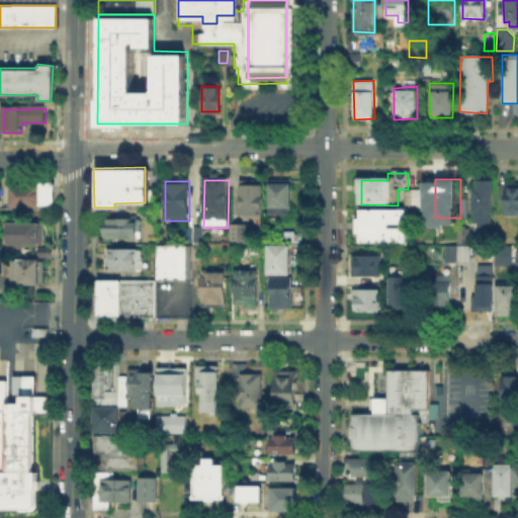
[(476,182),(494,182),(493,235),(476,235),(476,182)]
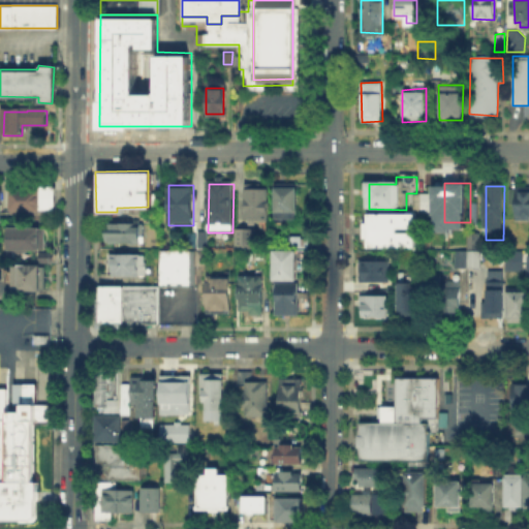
[(246,223),(246,188),(270,188),(270,223),(246,223)]
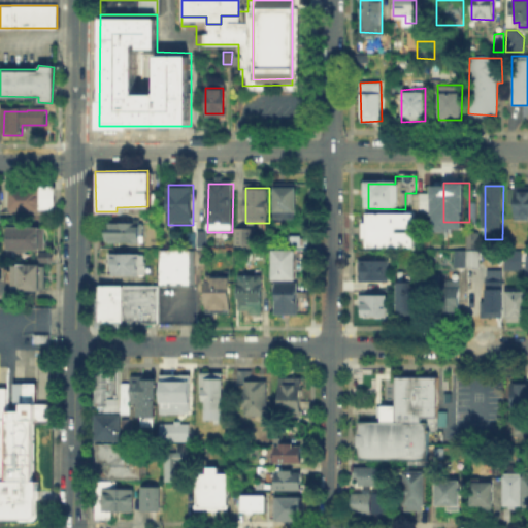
[(295,188),(295,219),(277,219),(277,188),(295,188)]
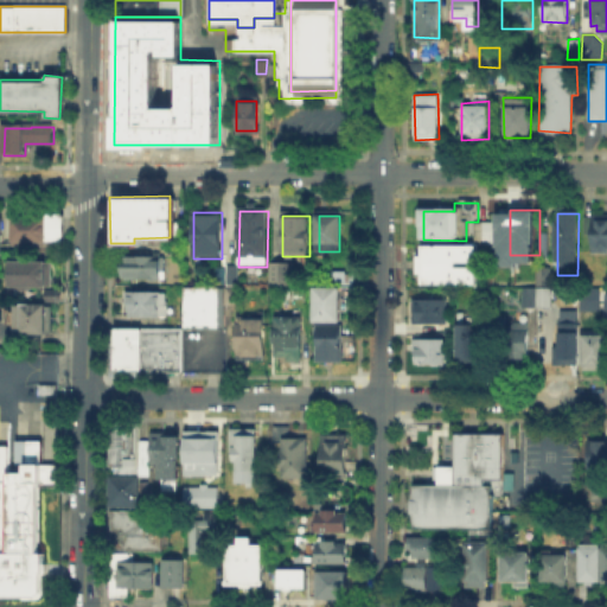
[(65,219),(64,246),(31,246),(31,243),(26,243),(26,244),(17,244),(17,218),(65,219)]
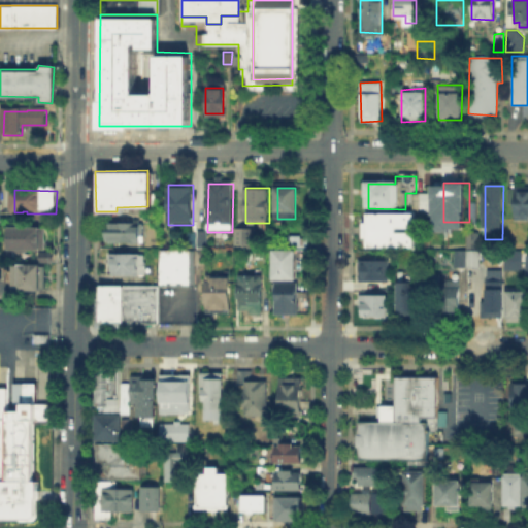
[(527,220),(516,220),(516,190),(527,190),(527,220)]
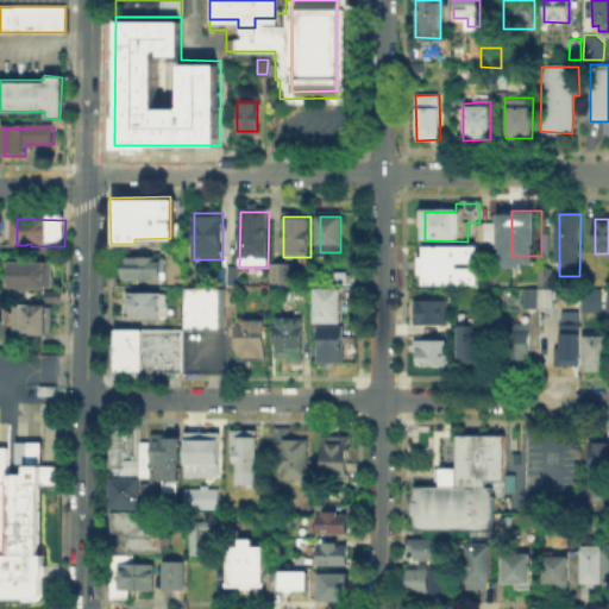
[(478,244),(478,224),(496,225),(495,244),(478,244)]
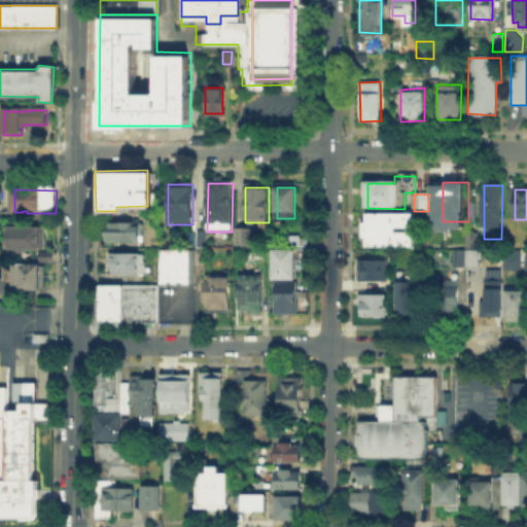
[(395,230),(395,235),(414,235),(414,248),(366,248),(366,216),(415,216),(415,230),(395,230)]
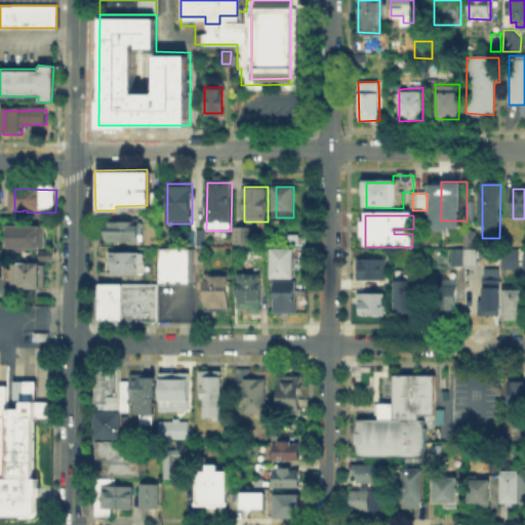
[(139,224),(139,242),(109,242),(109,224),(139,224)]
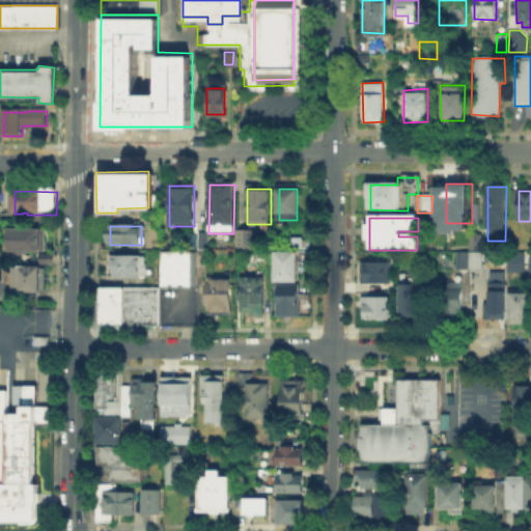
[(49,230),(48,254),(28,253),(28,254),(15,254),(15,230),(49,230)]
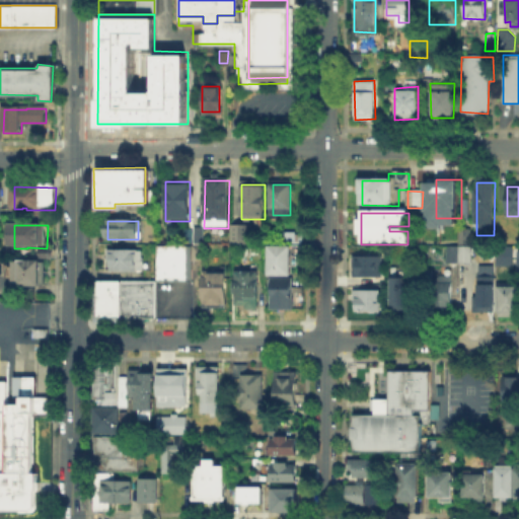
[(232,227),(251,227),(251,244),(232,243),(232,227)]
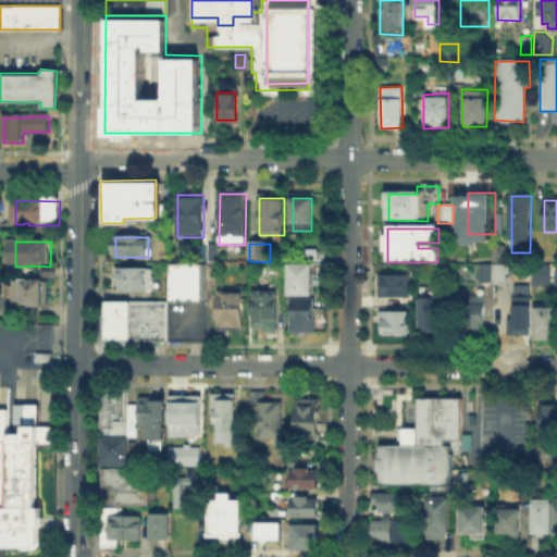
[(219,245),(219,280),(206,280),(206,262),(206,245),(219,245)]
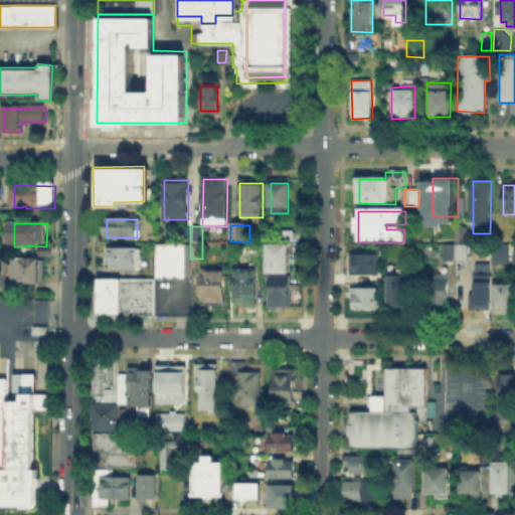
[(458,241),(458,228),(468,228),(468,241),(458,241)]
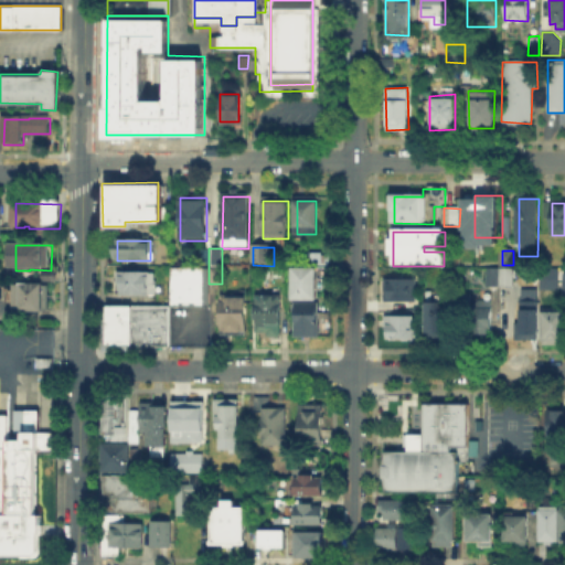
[(306,263),(306,252),(330,252),(330,263),(306,263)]
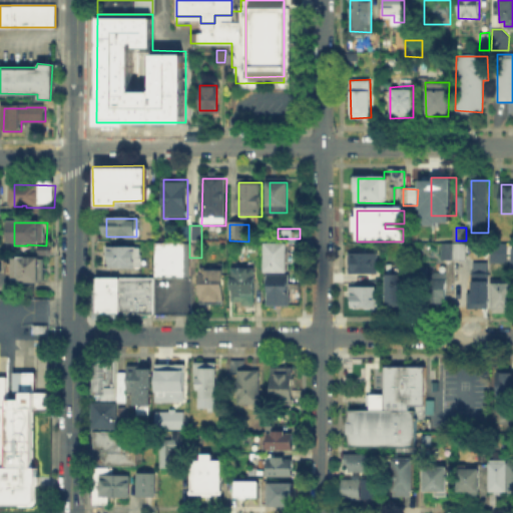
[(189,258),(189,277),(150,277),(150,240),(189,241),(189,258)]
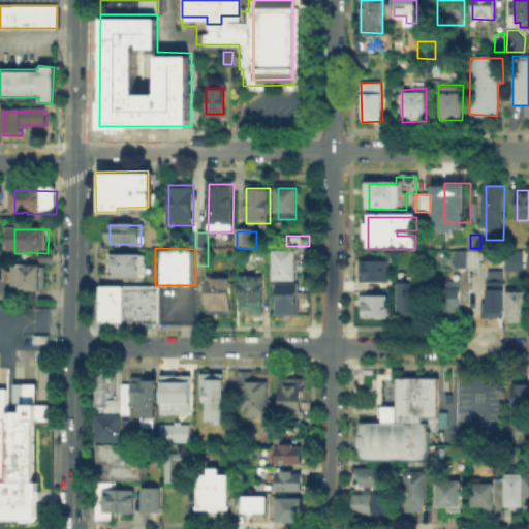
[(503,270),(503,249),(521,249),(521,270),(503,270)]
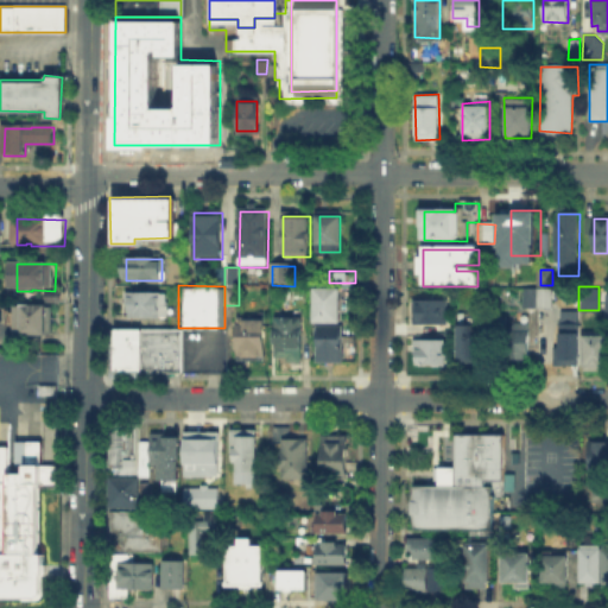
[(164,289),(164,315),(126,315),(126,290),(164,289)]
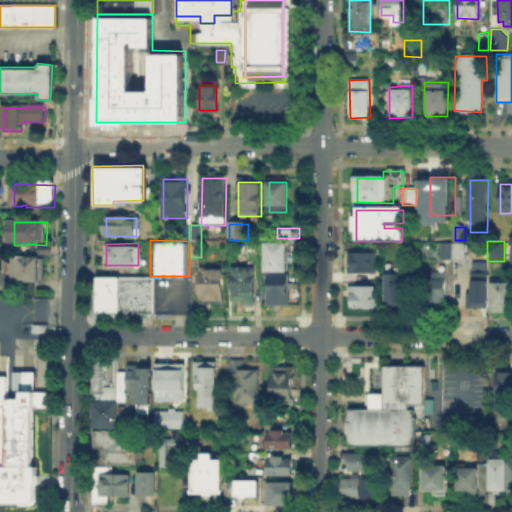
[(267,272),(267,244),(288,244),(288,272),(267,272)]
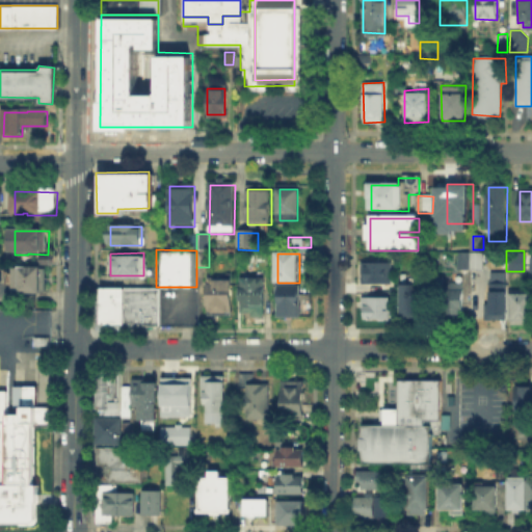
[(473,270),(473,255),(485,255),(485,270),(473,270)]
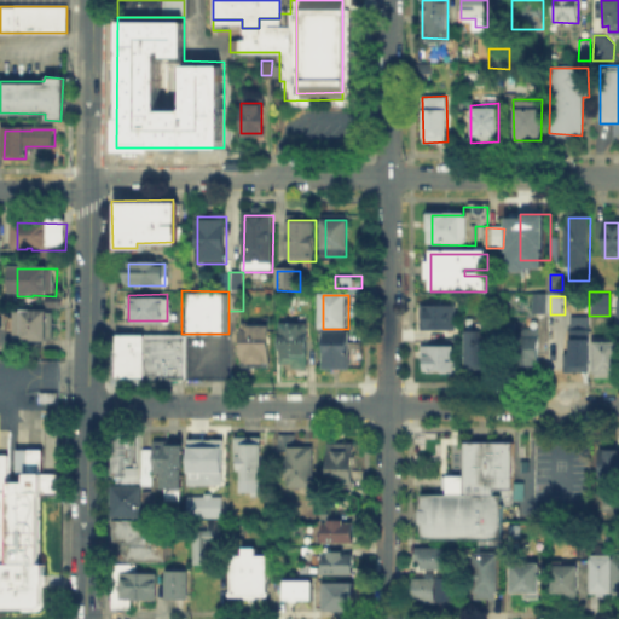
[(423,308),(457,308),(457,331),(423,331),(423,308)]
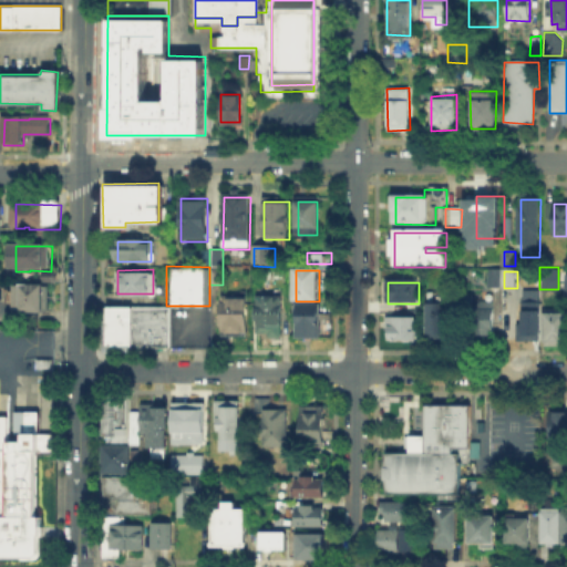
[(28,289),(50,289),(50,313),(28,313),(28,289)]
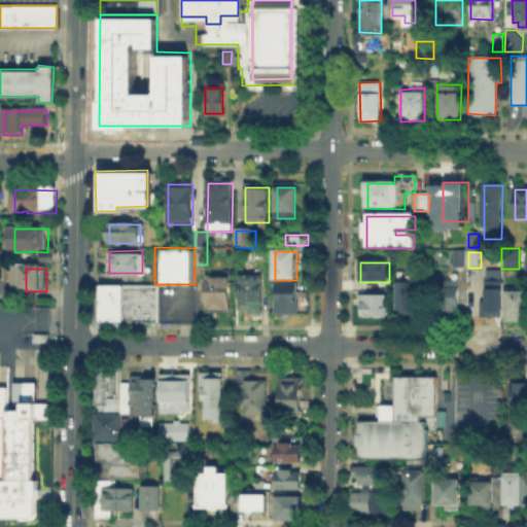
[(8,270),(23,270),(23,288),(8,288),(8,270)]
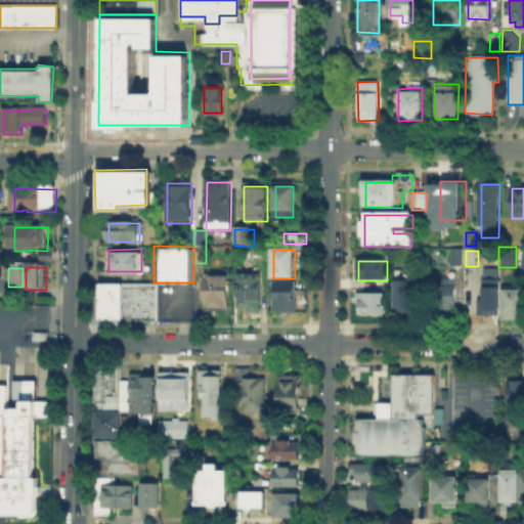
[(482,319),(477,319),(477,300),(482,300),(482,269),(498,269),(498,319),(482,319)]
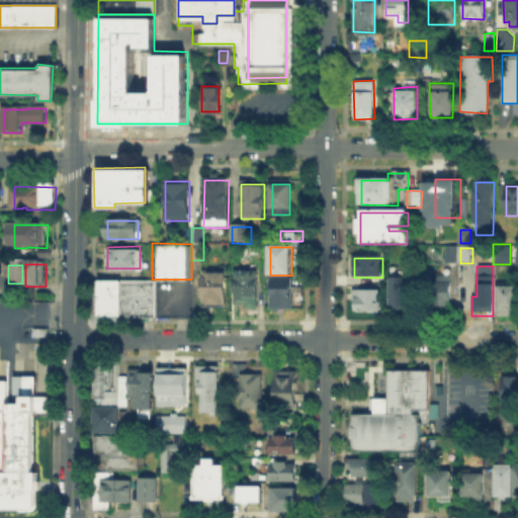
[(226,274),(226,308),(205,308),(205,274),(226,274)]
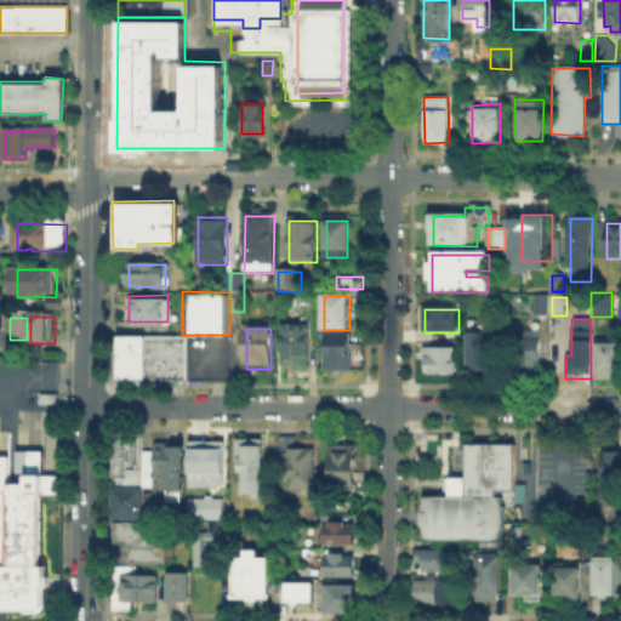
[(283,329),(311,329),(311,352),(320,352),(320,370),(283,370),(283,329)]
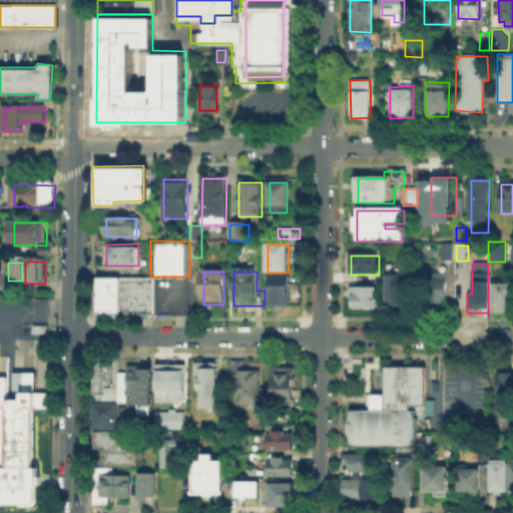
[(429,303),(429,273),(448,273),(448,303),(429,303)]
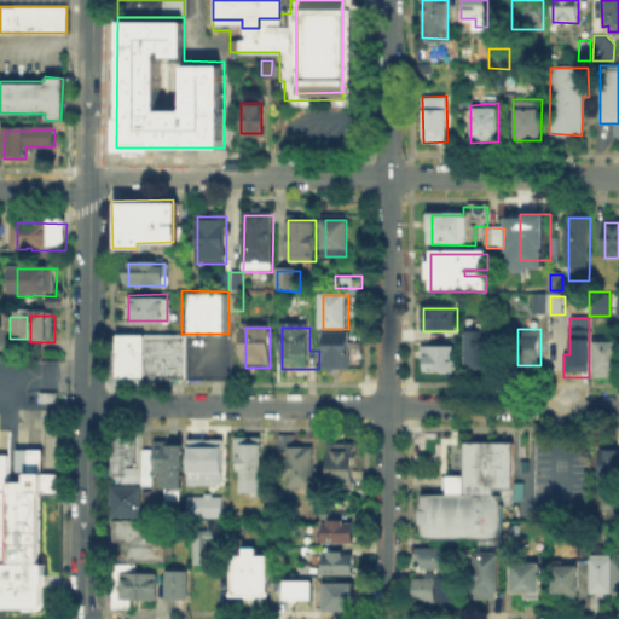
[(110,354),(142,354),(142,334),(110,333),(110,354)]
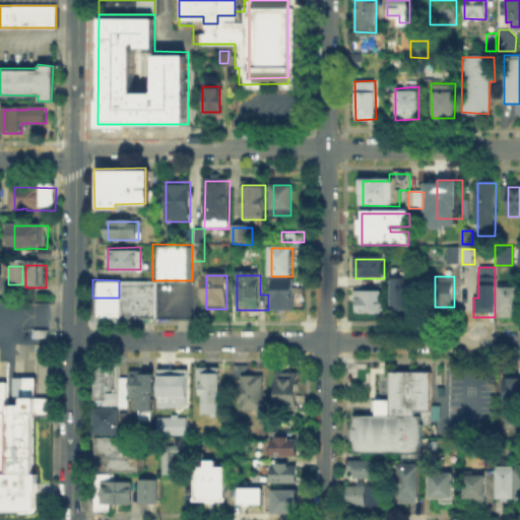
[(119,280),(152,280),(152,316),(119,316),(119,298),(119,280)]
